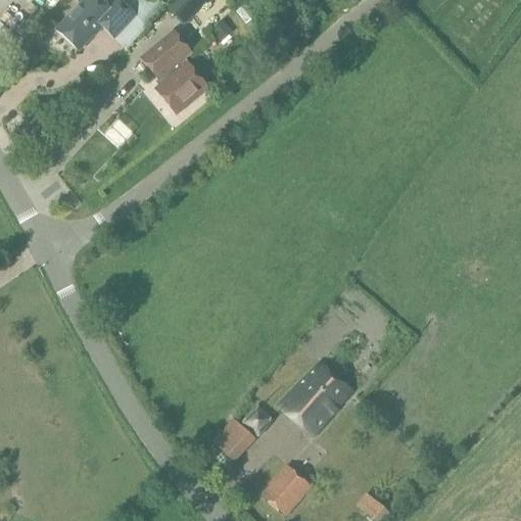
[(112,0),(107,6),(100,0),(83,0),(57,29),(80,50),(102,26),(115,38),(136,15),(120,0),(112,0)]
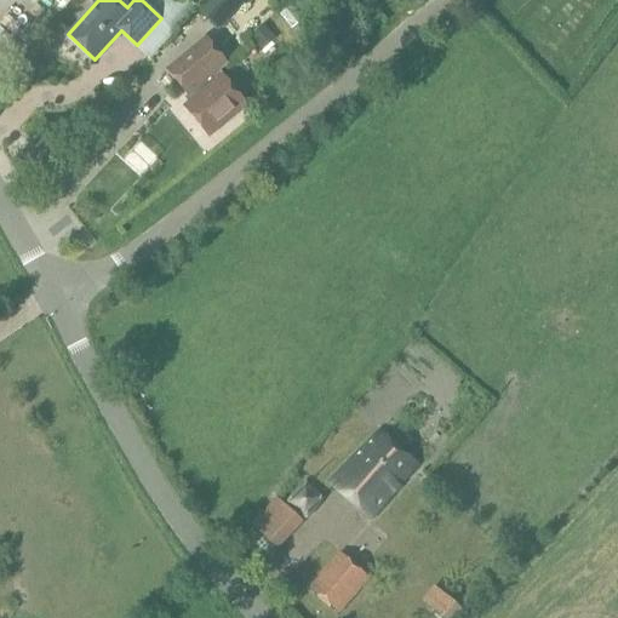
[(210,0),(201,10),(219,27),(245,0),(210,0)]
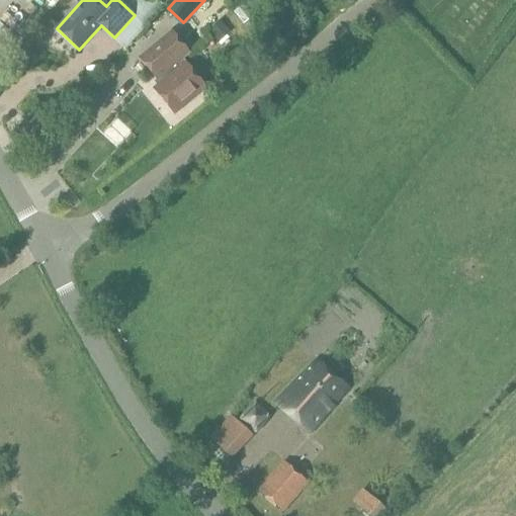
[(256,16),(243,1),(210,27),(224,44),(256,16)]
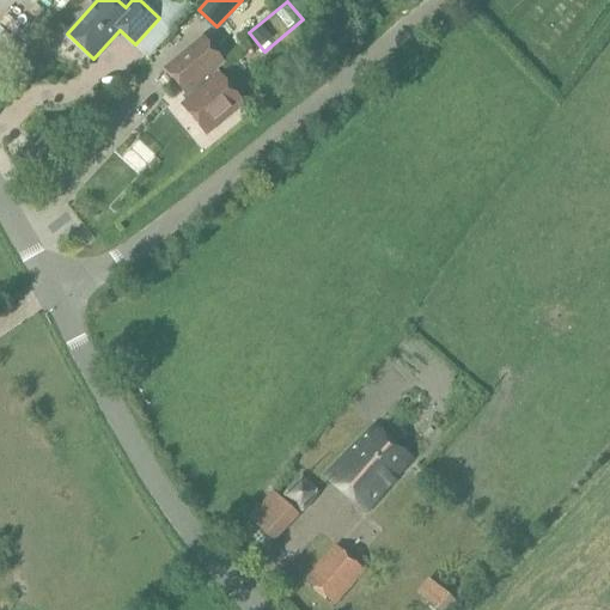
[(184,104),(207,133),(244,102),(217,69),(224,63),(202,38),(166,68),(188,93),(185,96),(189,101),(184,104)]
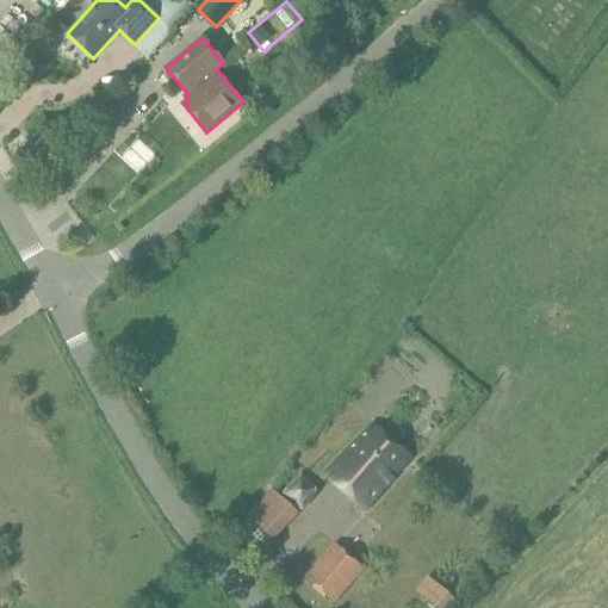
[(367,507),(410,457),(374,423),(329,472),(367,507)]
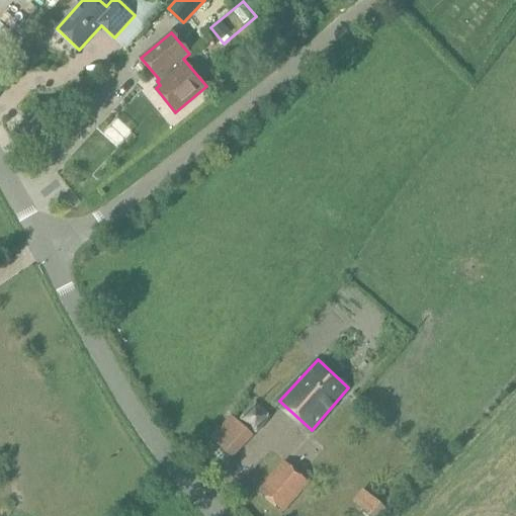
[(233,456),(253,435),(232,416),(212,437),(233,456)]
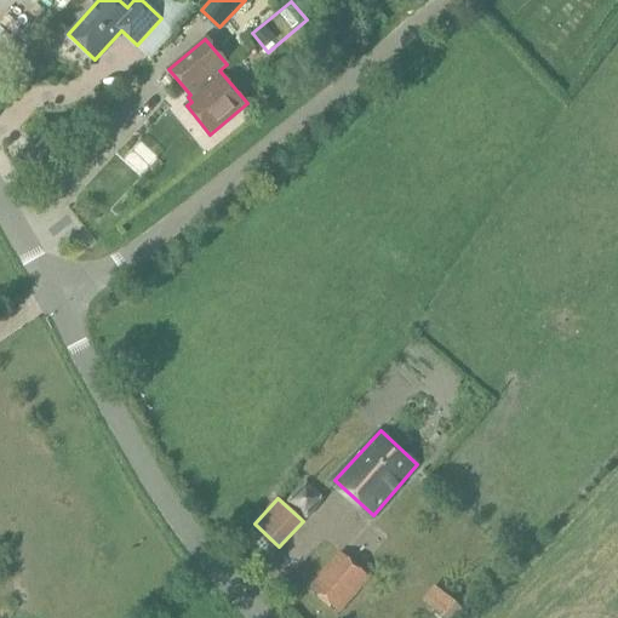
[(339,611),(370,577),(342,553),(312,588),(339,611)]
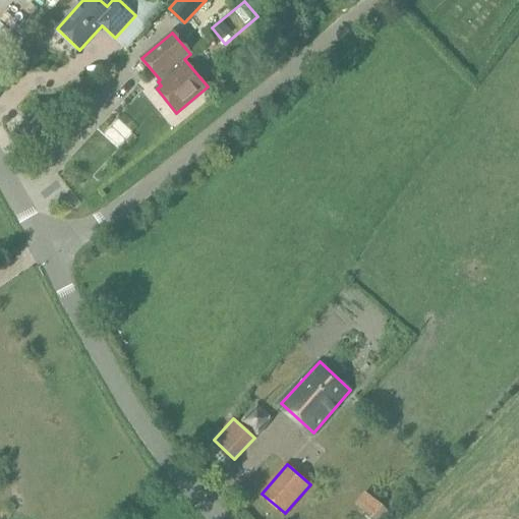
[(370,496),(360,508),(373,518),(383,518),(389,512),(370,496)]
